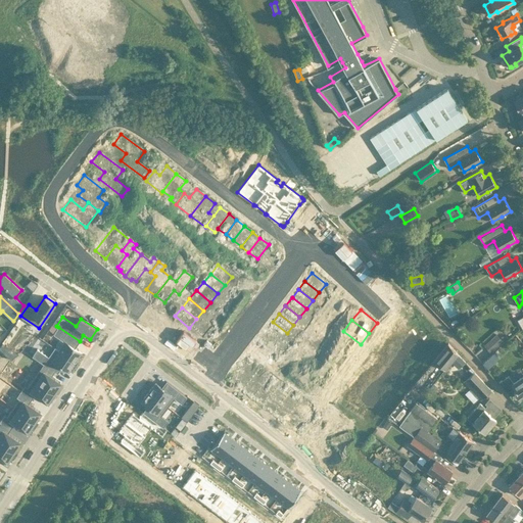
[(273,322),(266,329),(280,341),(287,333),(273,322)]
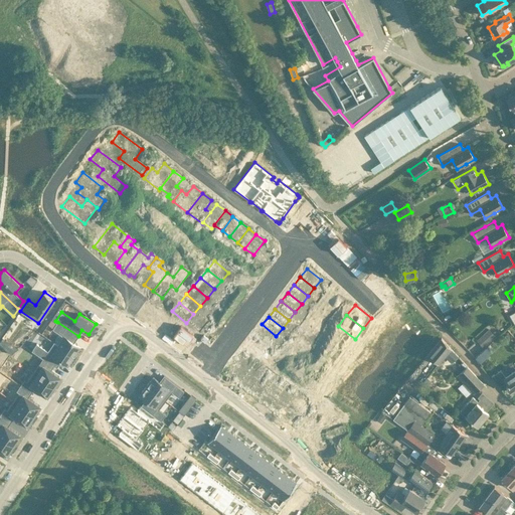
[(57,322),(53,328),(64,336),(58,344),(73,355),(80,346),(74,342),(78,336),(57,322)]
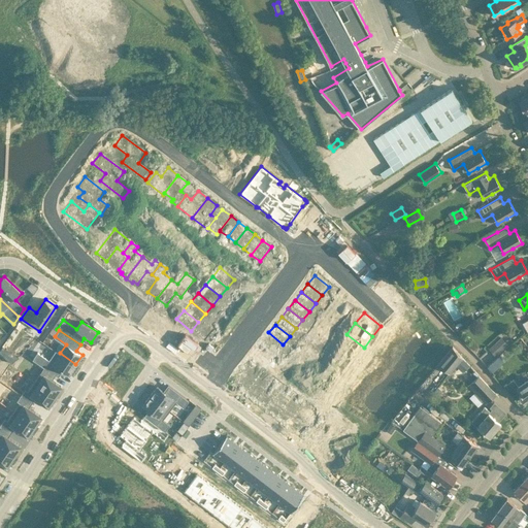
[(268,332),(262,340),(276,353),(283,344),(268,332)]
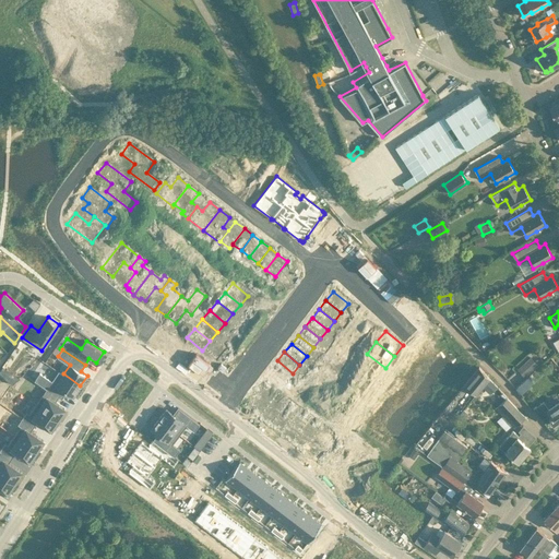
[(367,354),(357,366),(376,380),(385,368),(367,354)]
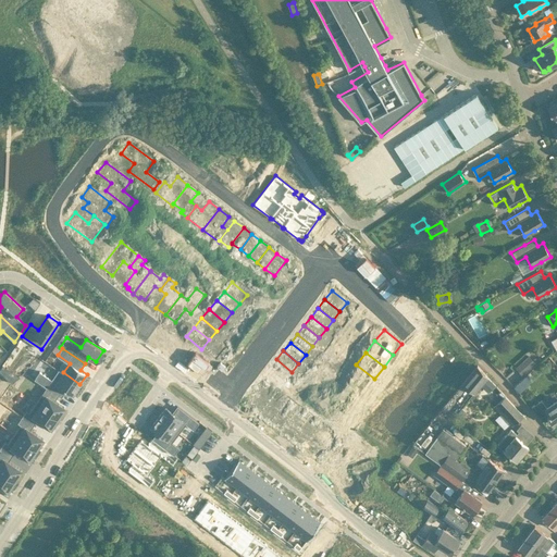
[(536,363),(530,356),(517,368),(523,375),(536,363)]
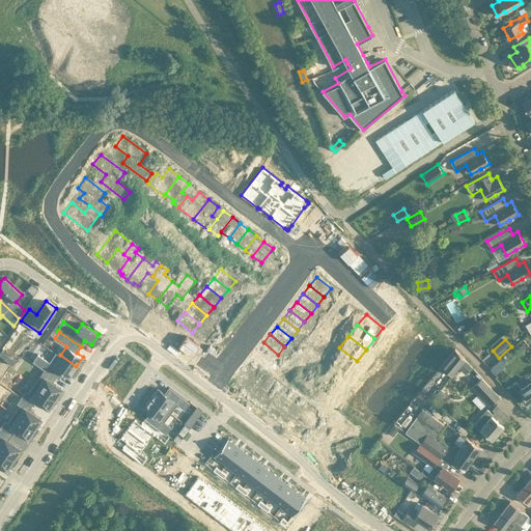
[(262,345),(257,353),(262,357),(263,355),(273,362),(275,360),(277,356),(262,345)]
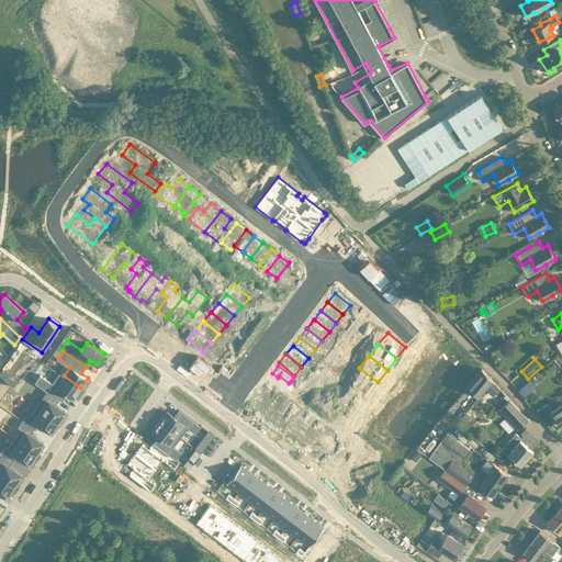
[(359,368),(350,379),(369,394),(378,382),(359,368)]
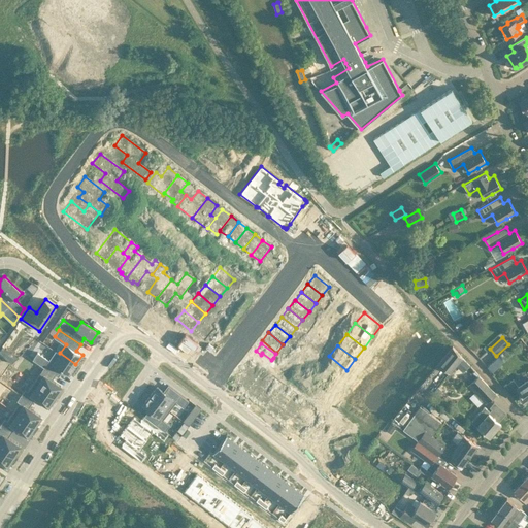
[(449,350),(438,363),(450,372),(464,356),(452,347),(449,350)]
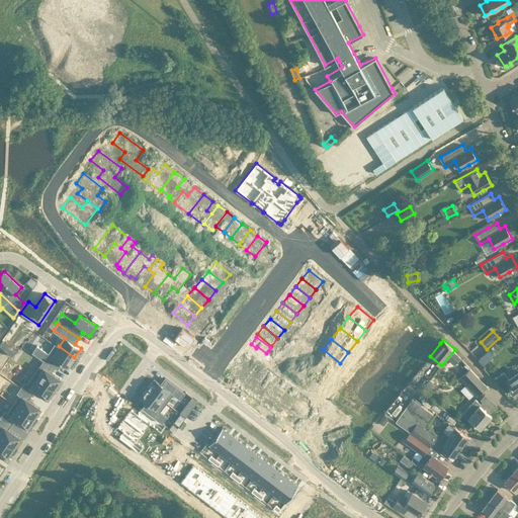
[(37,345),(32,352),(44,359),(55,366),(55,367),(57,369),(62,362),(68,367),(74,357),(59,346),(55,343),(49,352),(37,345)]
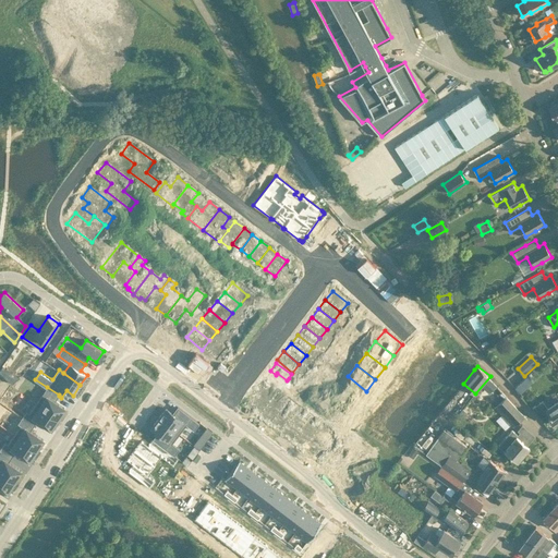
[(348,376),(338,388),(356,402),(366,391),(348,376)]
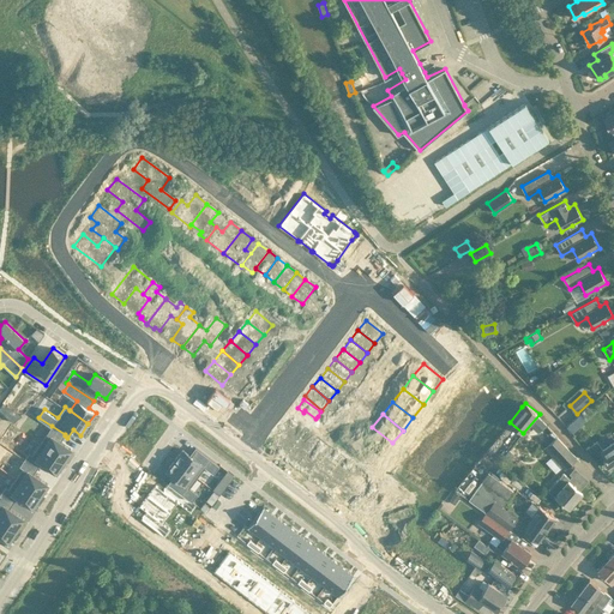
[(280,435),(274,445),(286,455),(301,433),(289,423),(287,426),(283,422),(276,433),(277,434),(280,435)]
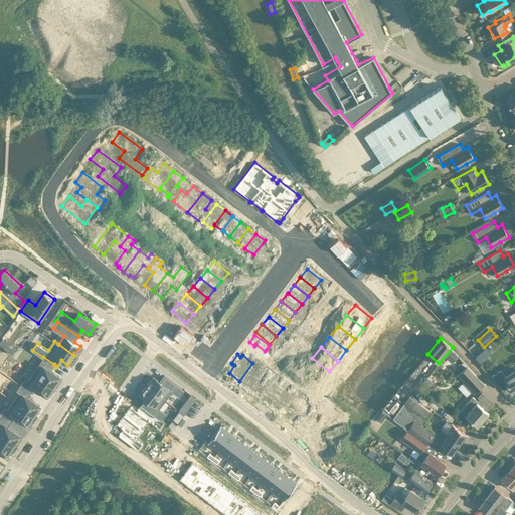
[(43,357),(33,372),(53,385),(59,376),(50,370),(54,365),(54,364),(43,357)]
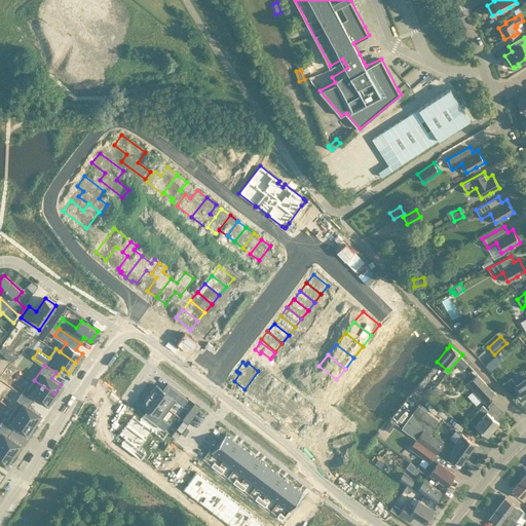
[(318,366),(310,376),(328,390),(336,379),(318,366)]
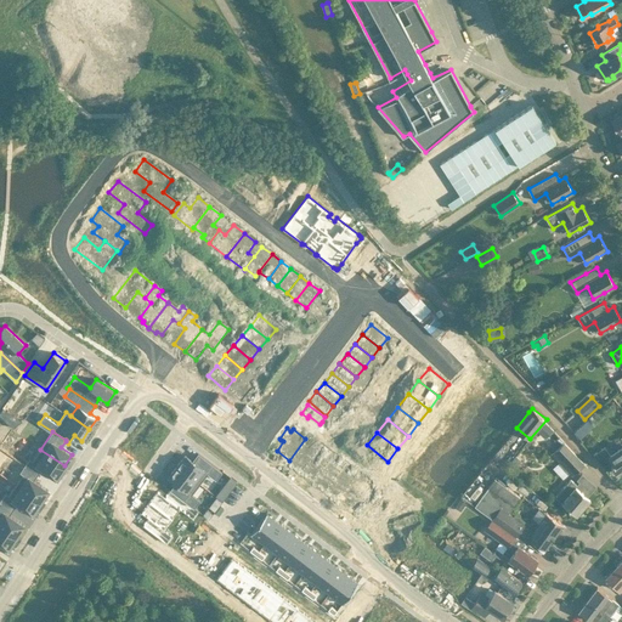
[(15,444),(6,439),(3,442),(11,448),(15,444)]
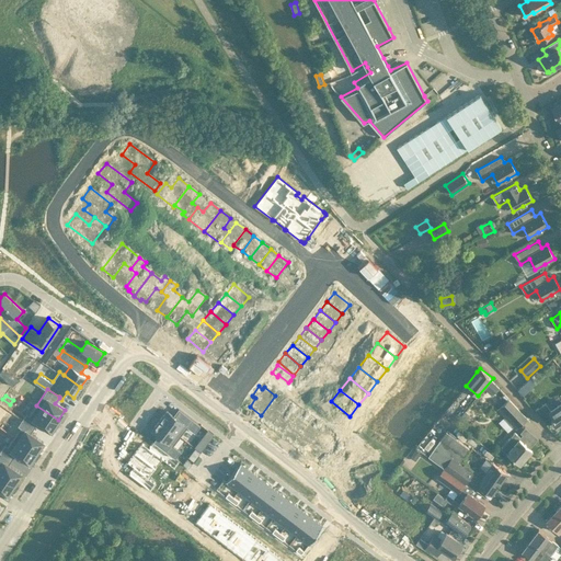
[(275,396),(261,415),(272,423),(286,403),(275,396)]
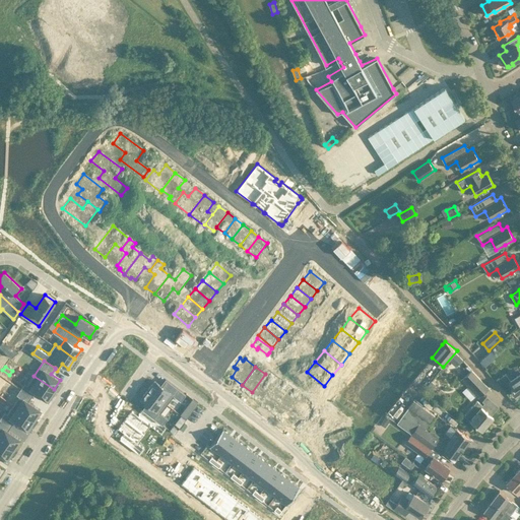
[(470,369),(463,376),(480,394),(488,387),(470,369)]
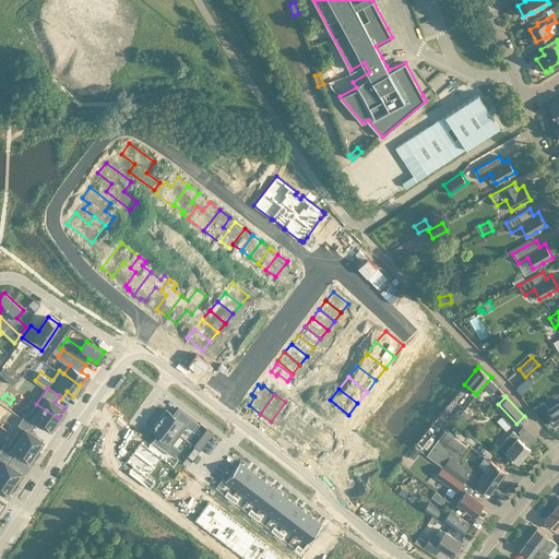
[(558,401),(548,408),(543,401),(533,407),(546,421),(551,418),(555,424),(558,420),(558,401)]
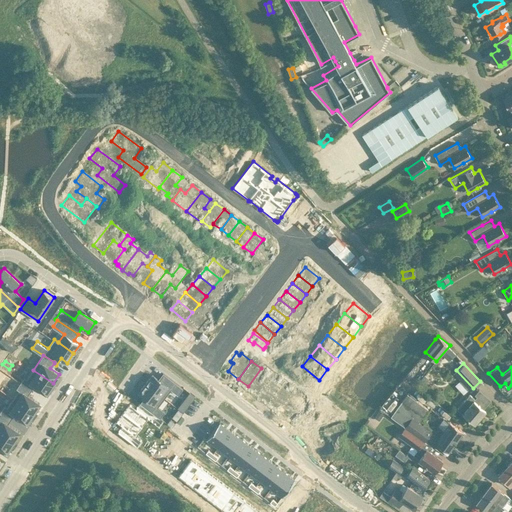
[(261,368),(248,386),(259,394),(272,376),(261,368)]
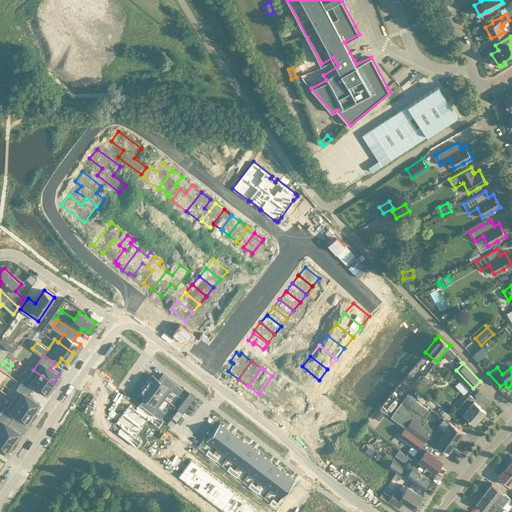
[(24,377),(21,382),(31,390),(35,384),(46,392),(53,383),(33,370),(27,378),(24,377)]
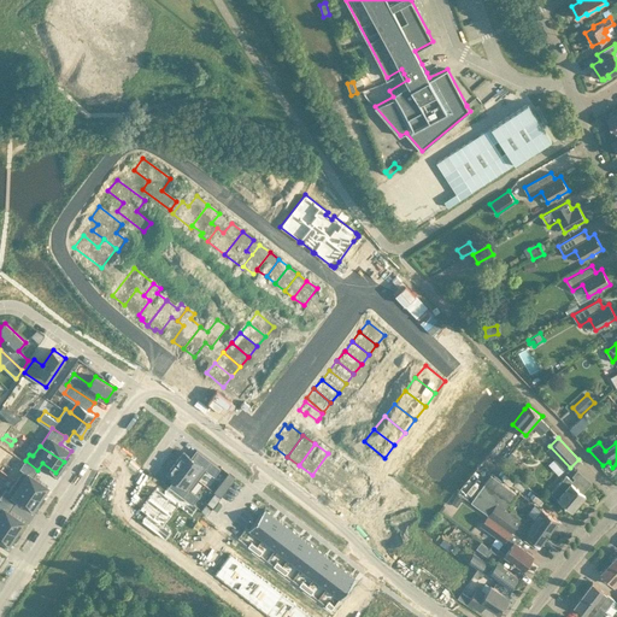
[(183,451),(176,462),(199,479),(206,469),(215,475),(221,468),(197,448),(191,456),(183,451)]
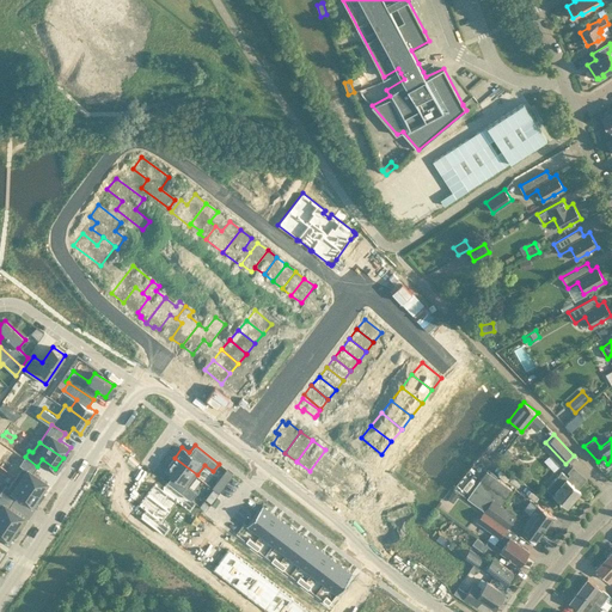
[(325,450),(310,471),(322,479),(337,458),(325,450)]
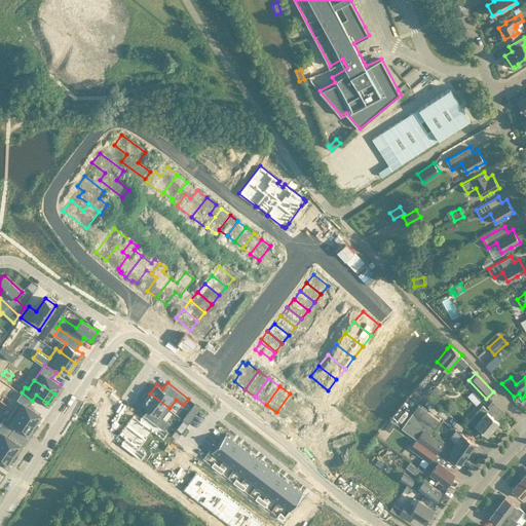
[(20,401),(13,410),(36,424),(40,418),(38,417),(40,414),(29,406),(32,401),(22,392),(17,399),(20,401)]
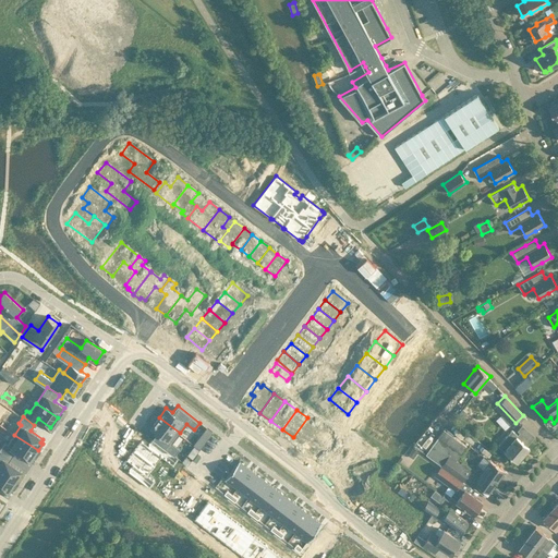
[(159,417),(152,427),(158,432),(153,438),(174,456),(180,448),(172,443),(180,433),(159,417)]
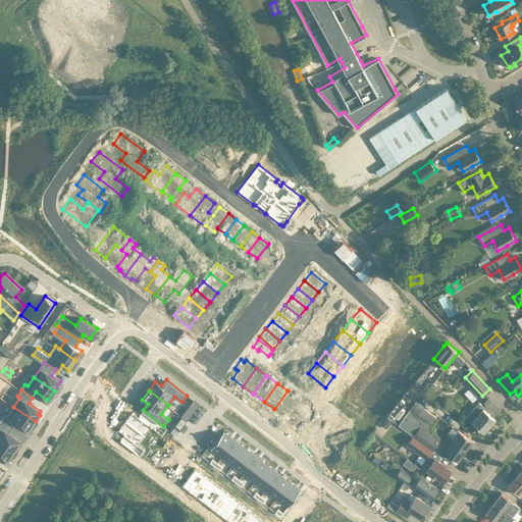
[(288,390),(274,409),(284,417),(298,399),(288,390)]
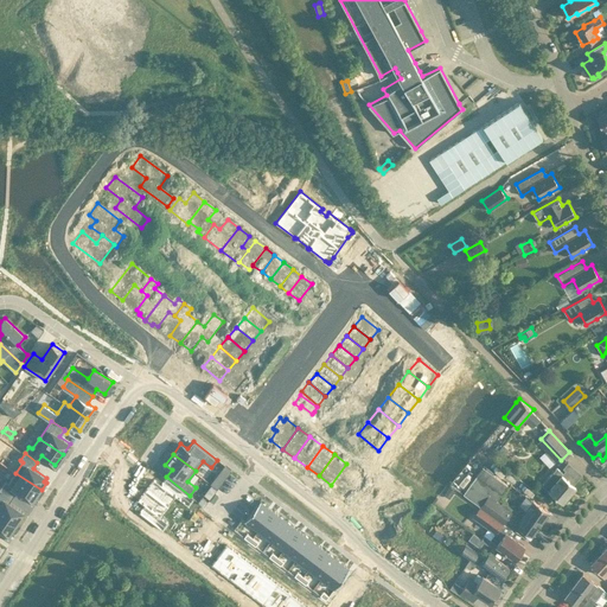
[(557,467),(542,485),(549,490),(548,490),(556,496),(563,502),(570,492),(568,490),(573,485),(582,474),(573,466),(568,461),(563,467),(566,470),(563,472),(557,467)]
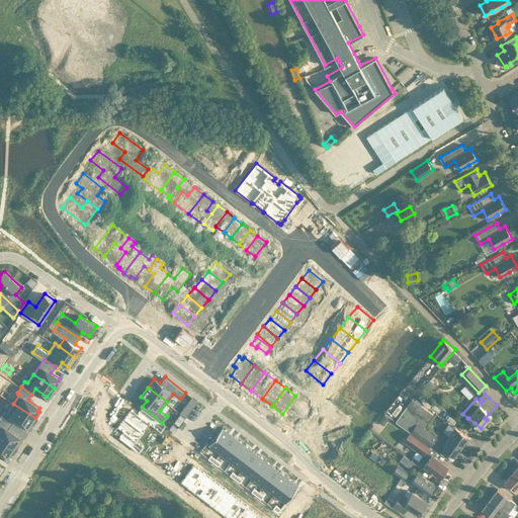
[(295,396),(282,414),(293,421),(298,413),(300,415),(303,416),(309,408),(305,405),(307,403),(295,396)]
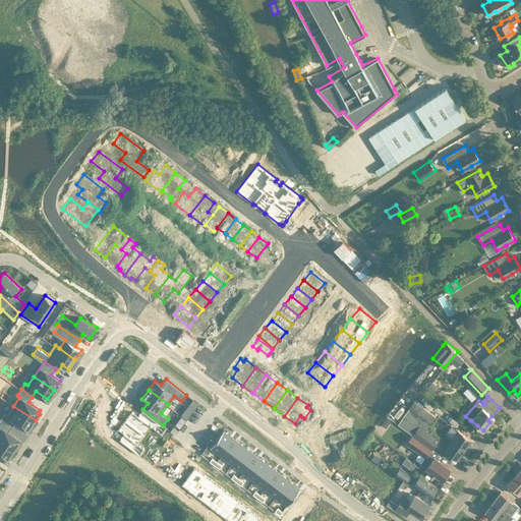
[(436,442),(438,444),(437,445),(440,447),(457,459),(471,440),(463,433),(453,426),(451,425),(442,438),(431,429),(430,431),(426,429),(430,423),(436,416),(414,400),(409,407),(398,423),(413,435),(431,448),(436,442)]
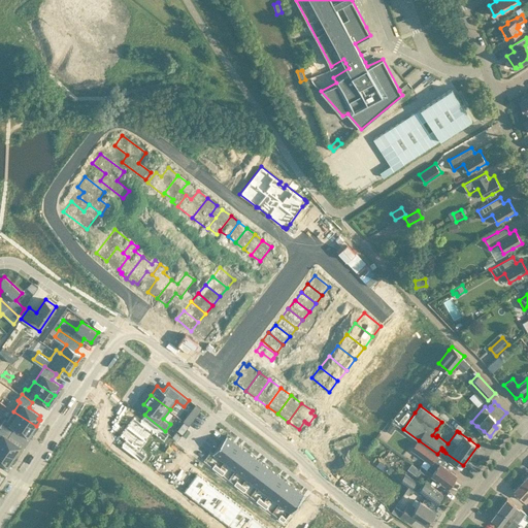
[(5,418),(1,424),(11,432),(15,426),(28,434),(30,431),(31,432),(36,426),(13,411),(7,420),(5,418)]
